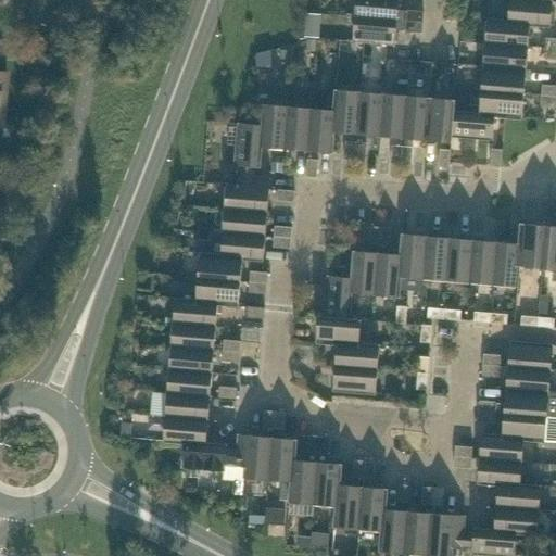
[(399,10),(399,0),(357,0),(356,16),(424,22),(425,12),(399,10)]
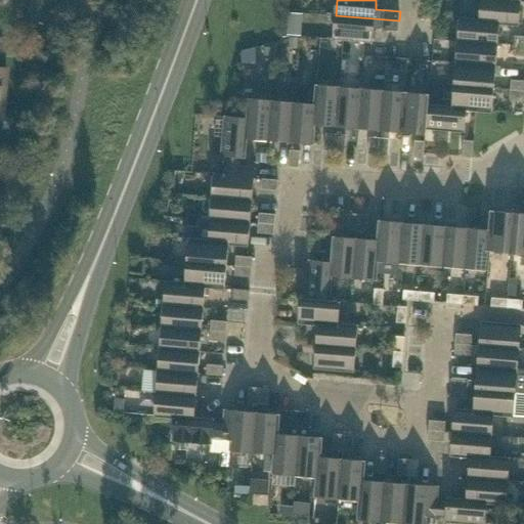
[(519,25),(521,2),(499,0),(481,0),(480,19),(480,20),(499,23),(499,24),(519,25)]
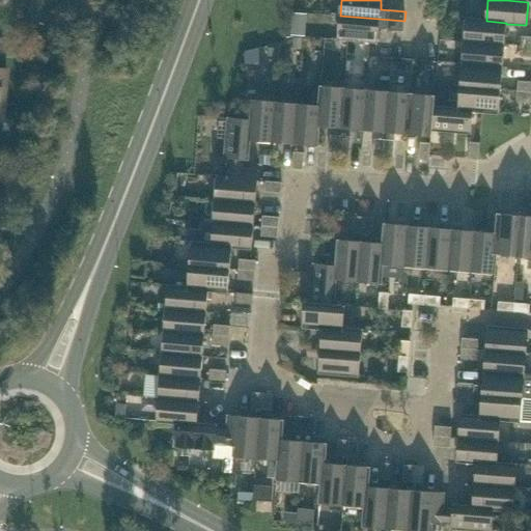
[(403,31),(404,21),(340,16),(338,38),(378,43),(379,29),(403,31)]
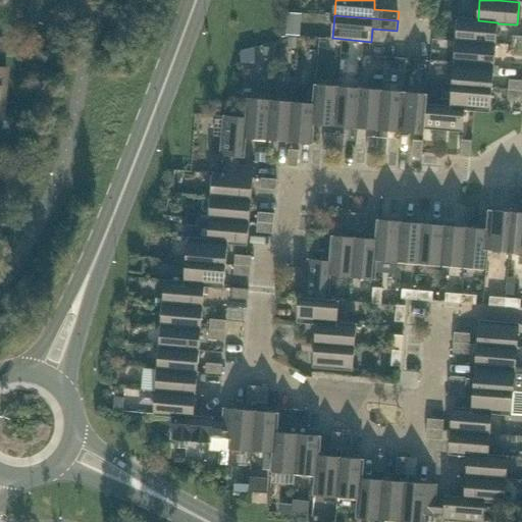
[(478,20),(478,19),(459,18),(457,41),(497,44),(498,23),(498,22),(478,20)]
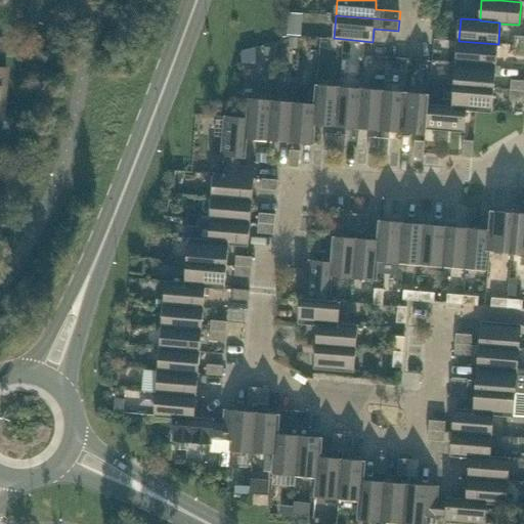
[(523,46),(523,36),(515,36),(515,46),(523,46)]
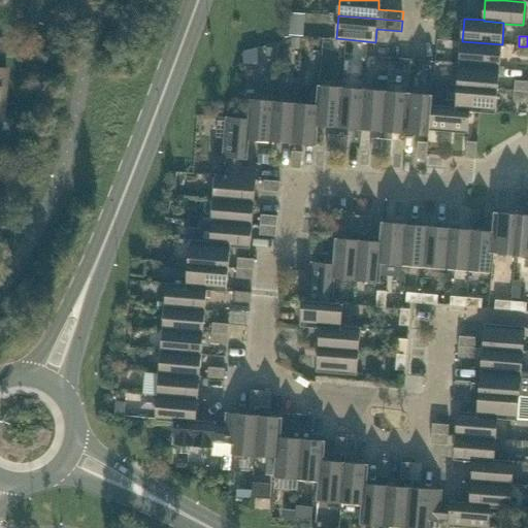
[(500,67),(502,44),(462,41),(461,64),(500,67)]
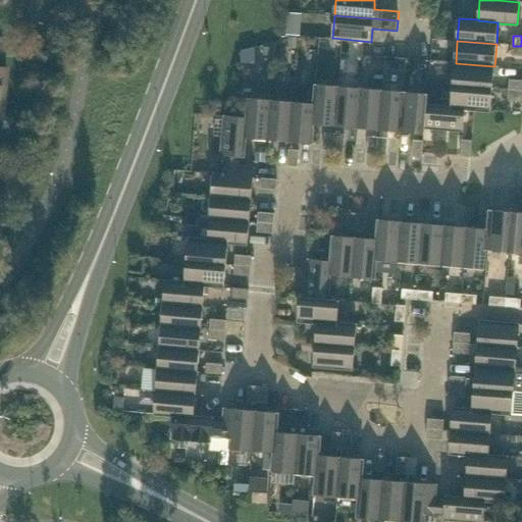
[(521,56),(521,46),(513,46),(512,55),(521,56)]
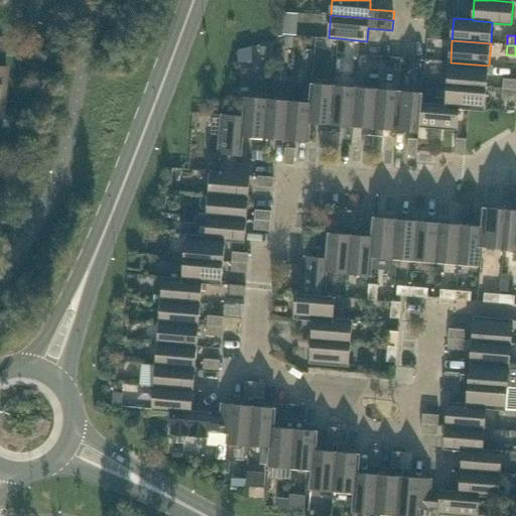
[(487,87),(489,66),(450,62),(448,84),(487,87)]
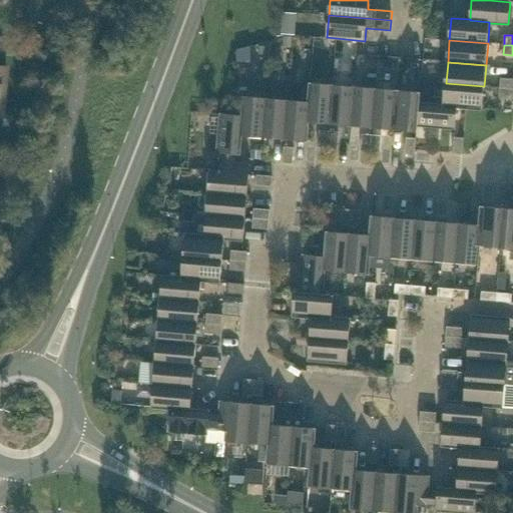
[(512,88),(512,78),(501,78),(500,88),(512,88)]
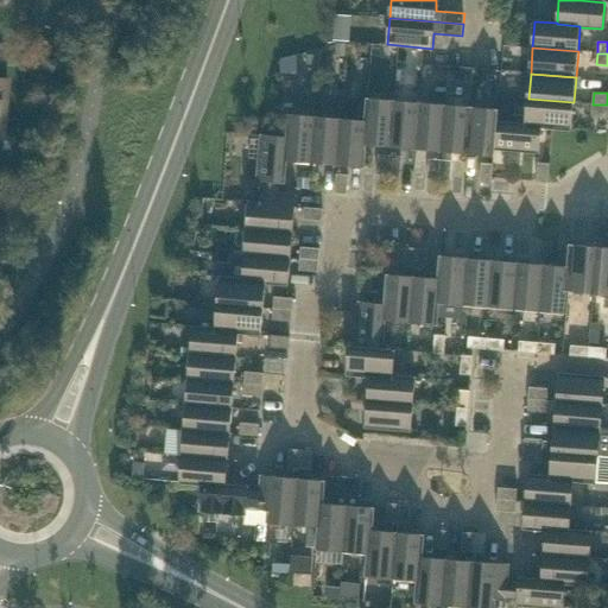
[(391,146),(394,101),(368,99),(366,121),(367,121),(366,144),(367,144),(391,146)]
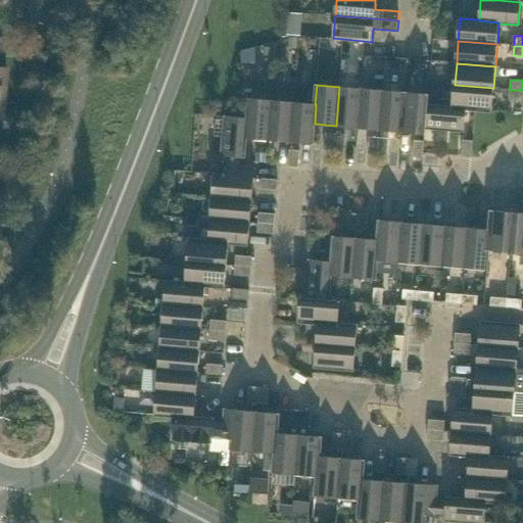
[(491,111),(493,88),(455,85),(453,106),(453,107),(466,108),(466,109),(474,110),(491,111)]
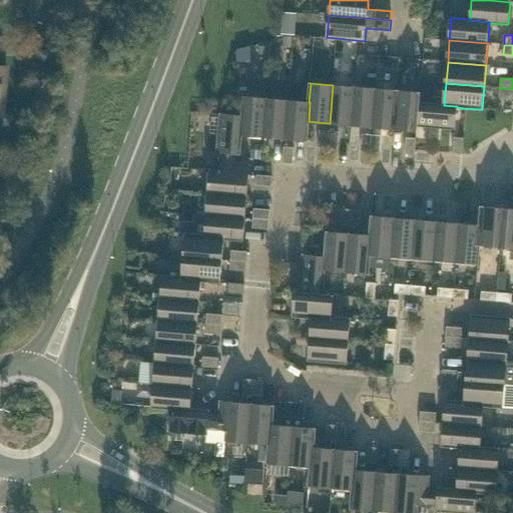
[(352,125),(355,87),(333,85),(330,123),(352,125)]
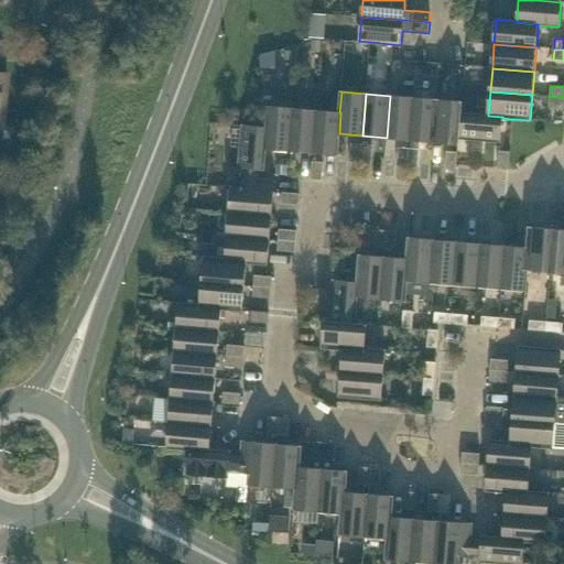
[(410,140),(414,98),(390,96),(387,138),(410,140)]
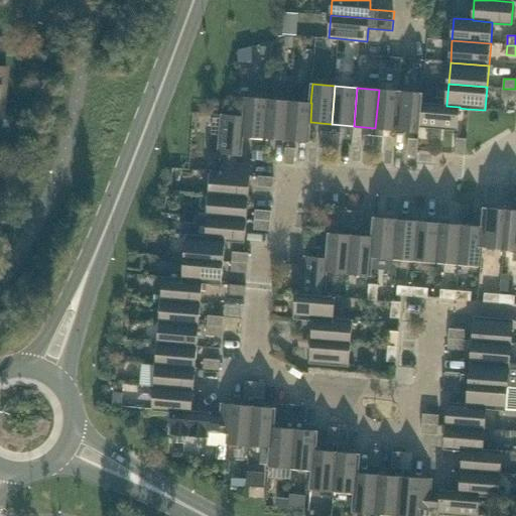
[(515,99),(515,89),(503,89),(502,98),(515,99)]
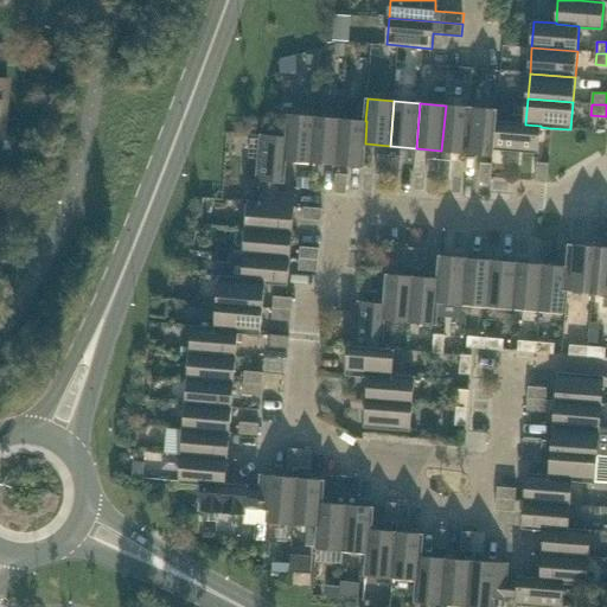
[(467,152),(471,107),(446,106),(441,151),(467,152)]
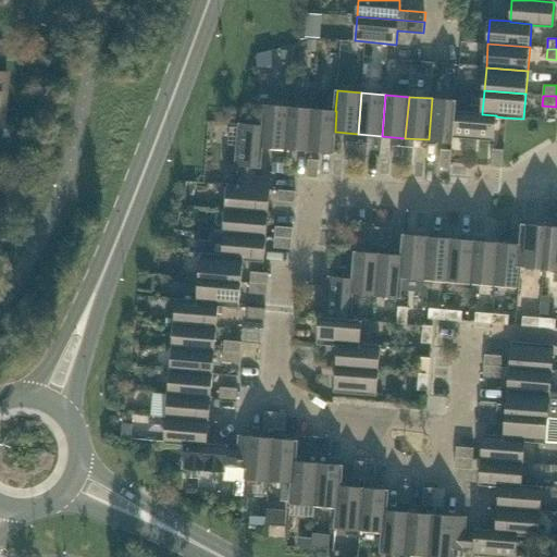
[(453,141),(454,137),(456,111),(456,100),(432,98),(429,139),(453,141)]
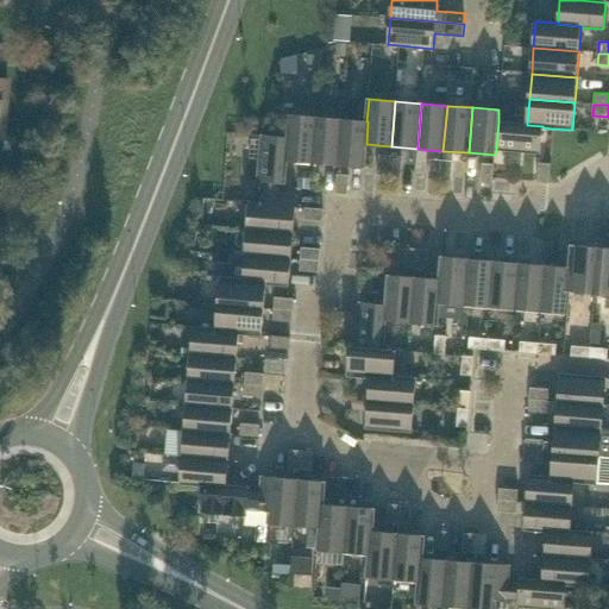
[(313,162),(316,117),(290,114),(288,138),(289,138),(287,161),(313,162)]
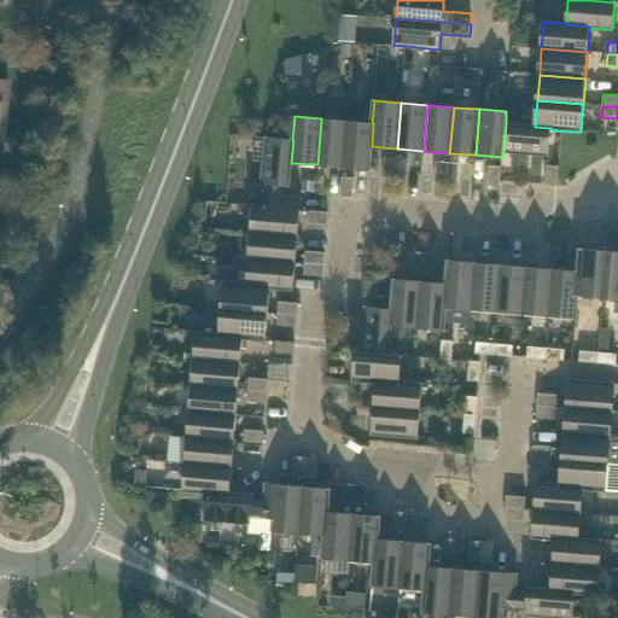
[(343,167),(348,121),(321,118),(318,164),(343,167)]
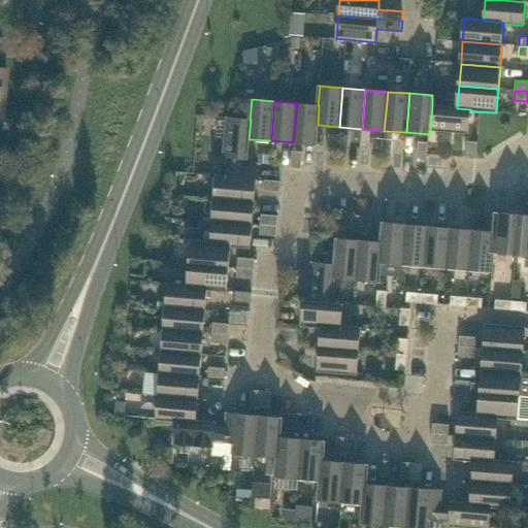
[(319,105),(318,105),(297,103),(293,142),(317,144),(319,125),(318,125),(319,105)]
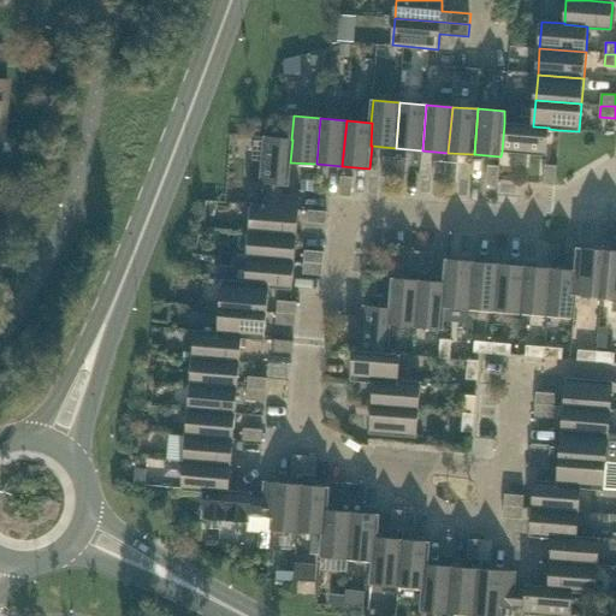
[(533,126),(533,125),(504,123),(502,152),(546,155),(549,129),(549,128),(533,126)]
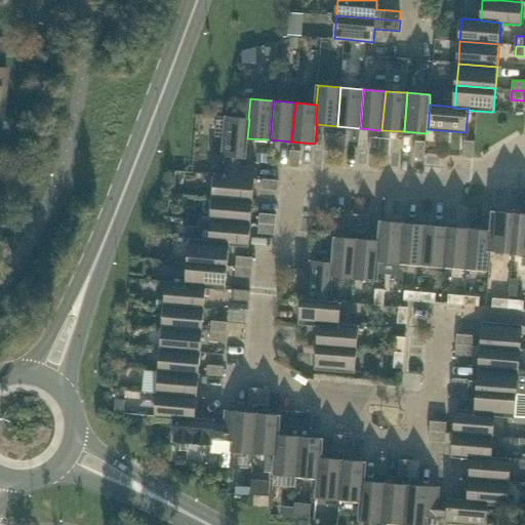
[(249,119),(248,119),(226,117),(223,156),(228,156),(226,175),(244,176),(244,168),(240,167),(241,157),(246,158),(247,138),(249,119)]
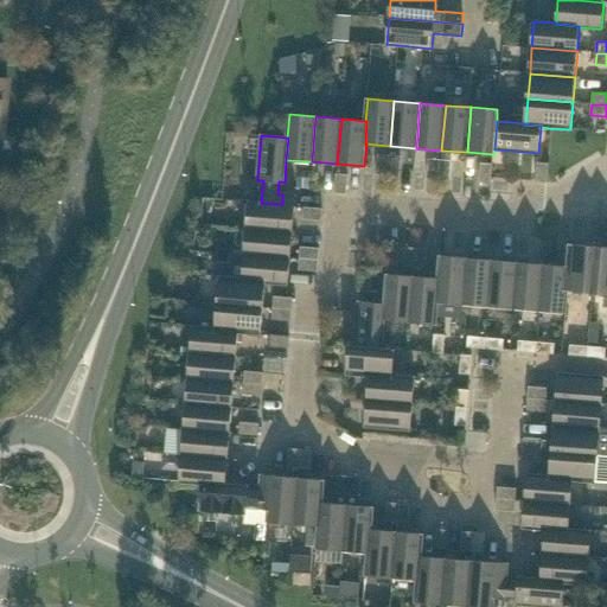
[(388,174),(389,155),(378,154),(376,173),(388,174)]
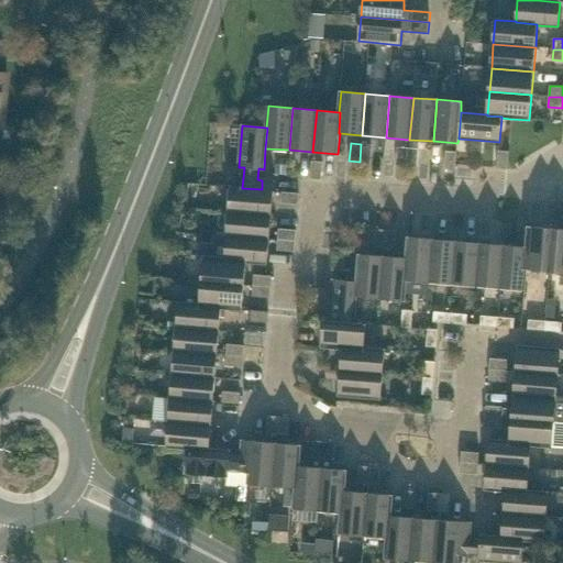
[(370,163),(372,145),(361,144),(360,162),(370,163)]
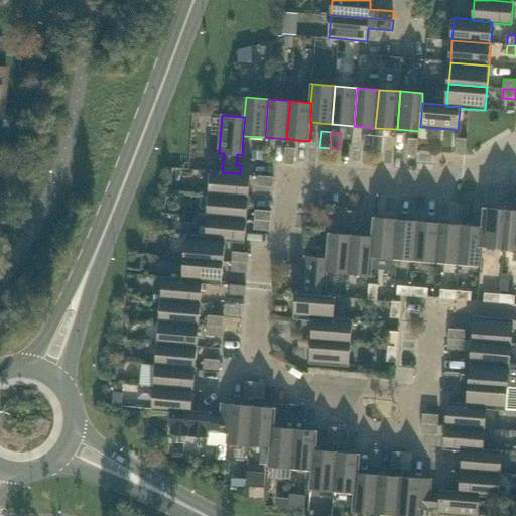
[(373,152),(374,136),(365,135),(363,151),(373,152)]
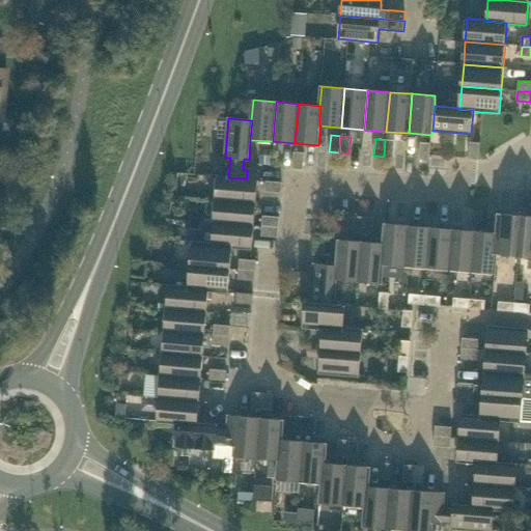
[(394,157),(395,141),(385,140),(384,157),(394,157)]
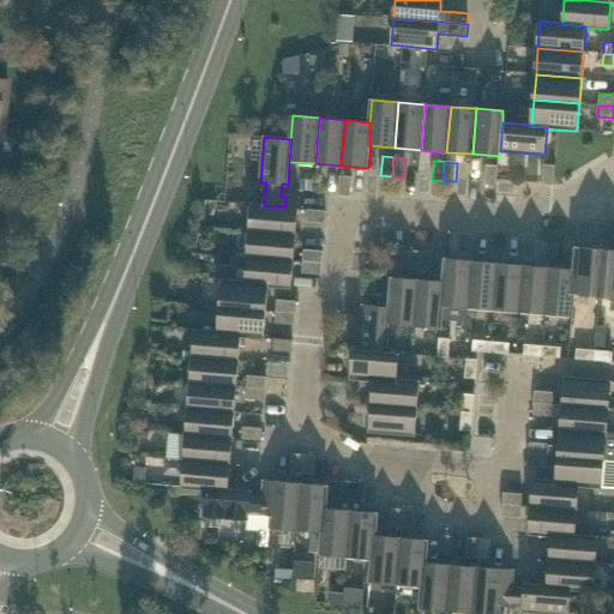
[(554,185),(555,166),(543,164),(542,184),(554,185)]
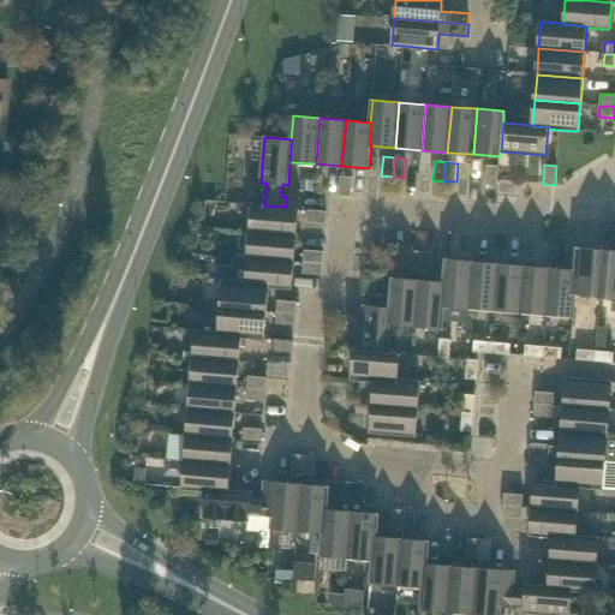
[(497,185),(499,166),(488,166),(485,184),(497,185)]
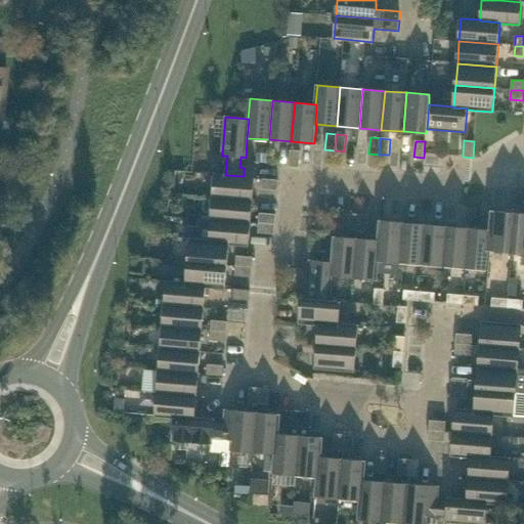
[(299,167),(300,150),(291,149),(289,166),(299,167)]
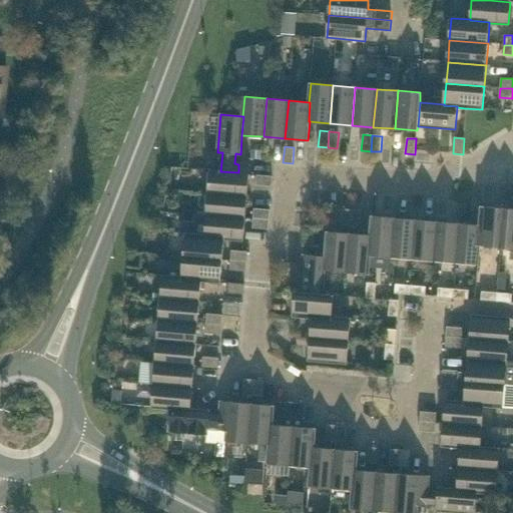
[(248,173),(249,164),(238,164),(238,172),(248,173)]
